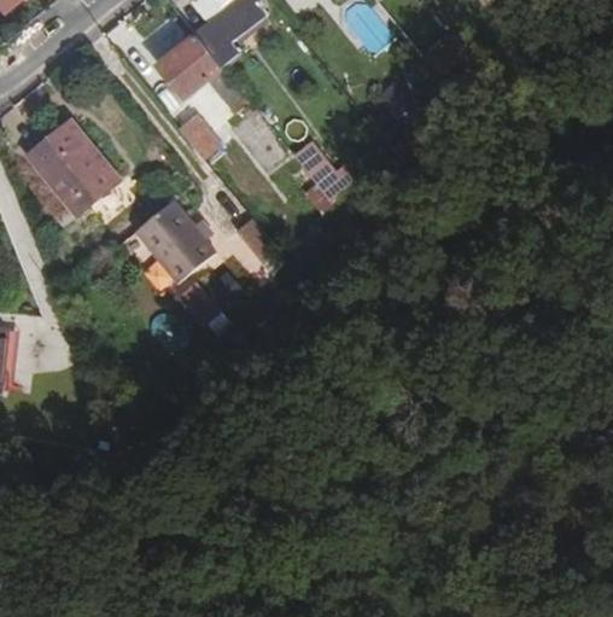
[(0,12),(13,0),(0,0),(0,12)]
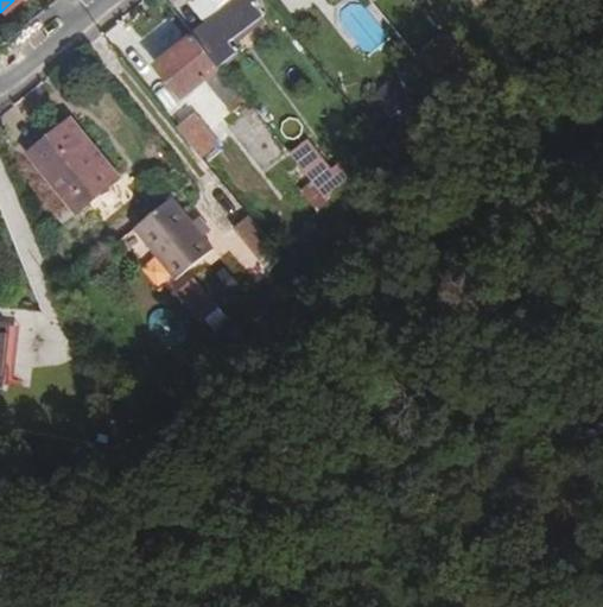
[(188,0),(207,24),(191,36),(217,69),(234,55),(226,44),(259,16),(246,0),(188,0)]
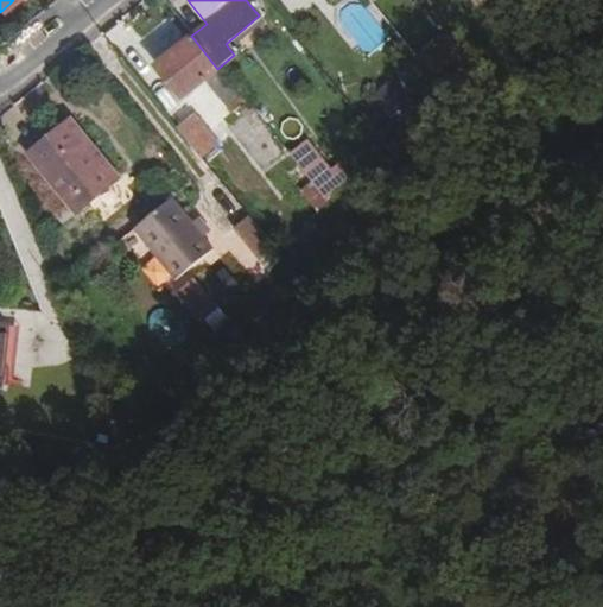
[(230,114),(243,102),(217,69),(191,36),(189,33),(151,65),(177,100),(203,80),(230,114)]
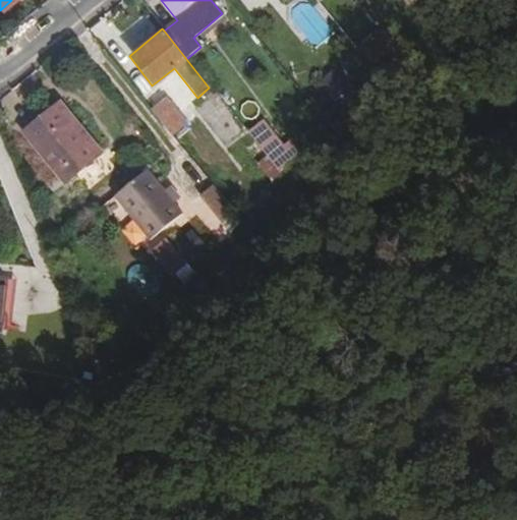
[(382,37),(372,30),(356,50),(369,64),(378,53),(372,48),(382,37)]
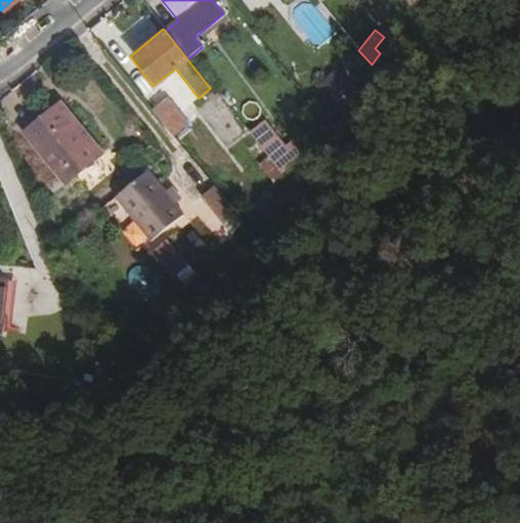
[(363,68),(355,59),(330,85),(339,93),(363,68)]
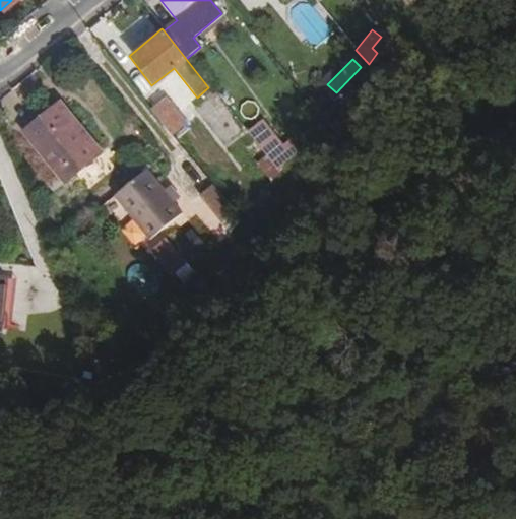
[(148,109),(170,135),(185,122),(164,95),(148,109)]
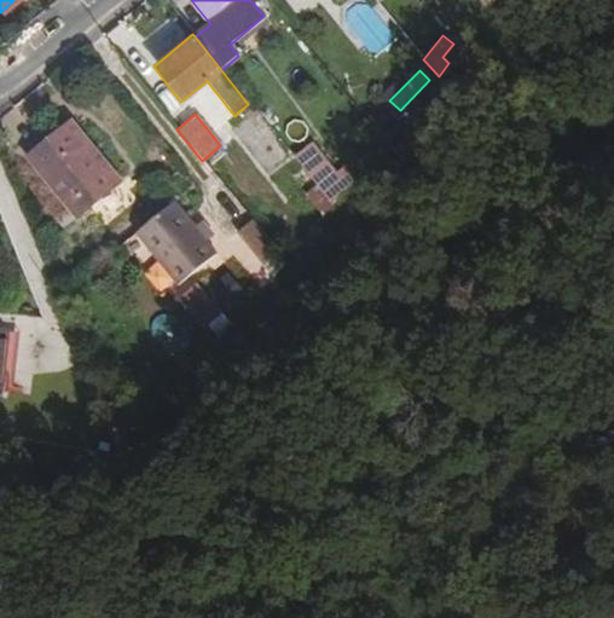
[(28,156),(76,218),(117,183),(69,122),(28,156)]
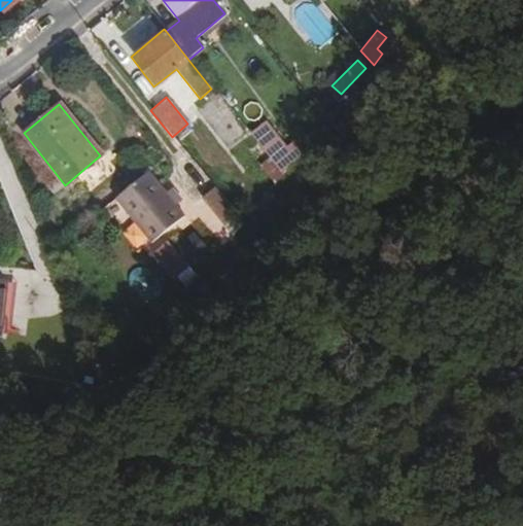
[(267,123),(243,145),(274,179),(299,156),(267,123)]
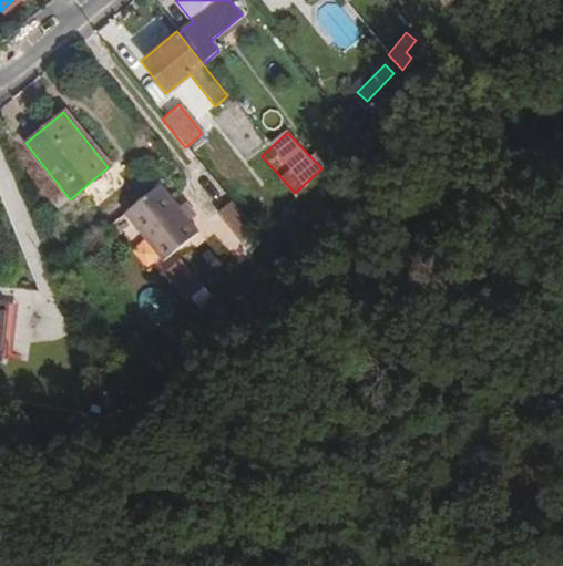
[(159,184),(124,213),(161,259),(196,233),(187,220),(177,208),(159,184)]
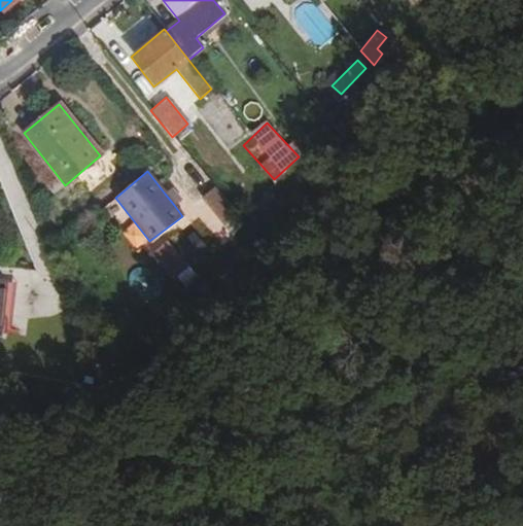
[(233,211),(213,187),(201,197),(220,221),(233,211)]
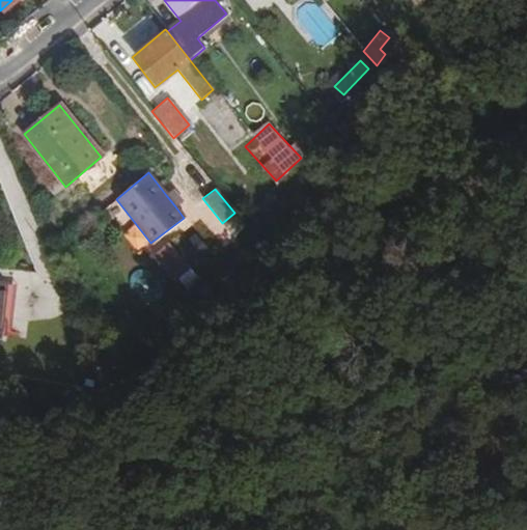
[(166,195),(175,206),(179,202),(170,191),(166,195)]
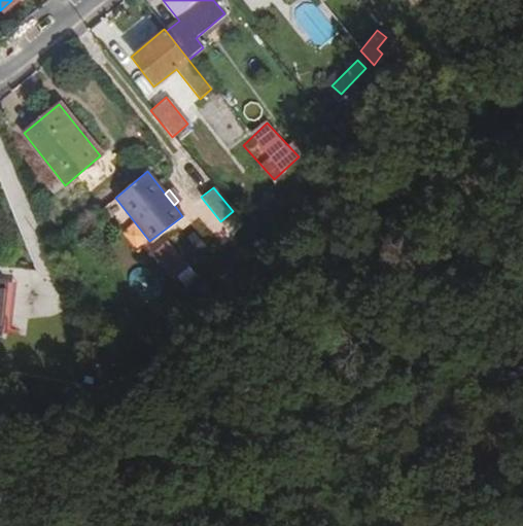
[(185,267),(165,240),(152,251),(173,277),(185,267)]
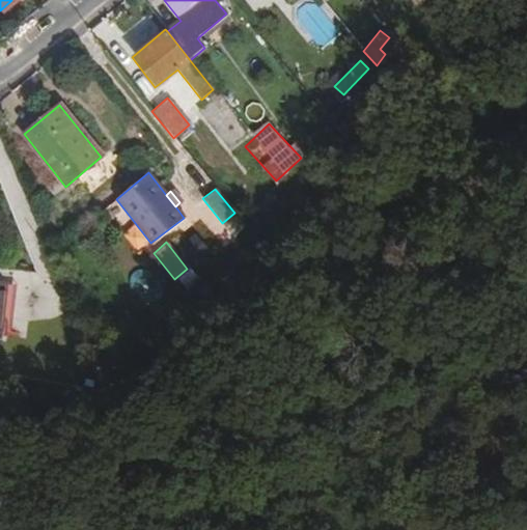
[(12,285),(3,284),(0,309),(0,317),(8,318),(12,285)]
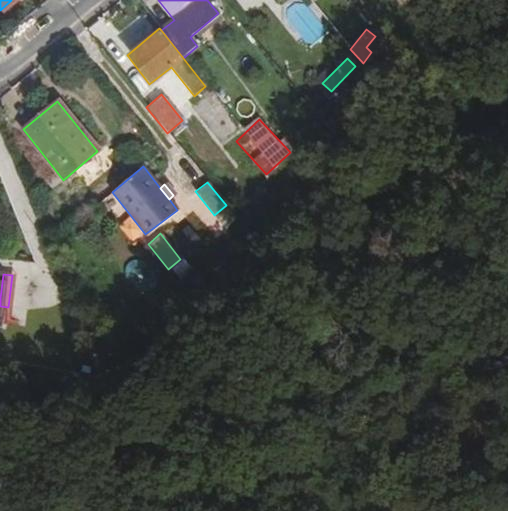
All buildings are outlined.
